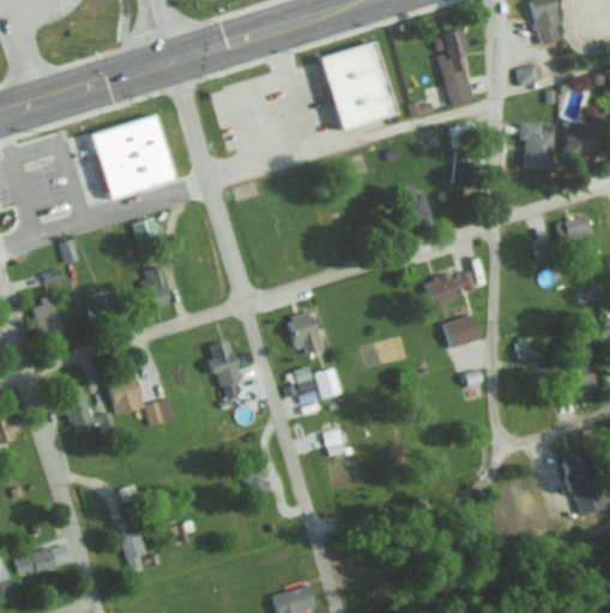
[(563,40),(556,0),(532,0),(537,23),(536,23),(539,43),(563,40)]
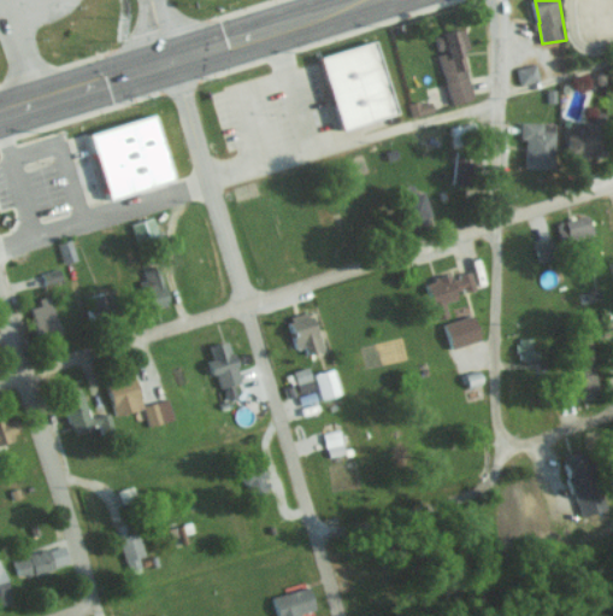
[(475,100),(464,53),(471,51),(465,29),(437,36),(441,53),(453,105),(475,100)]
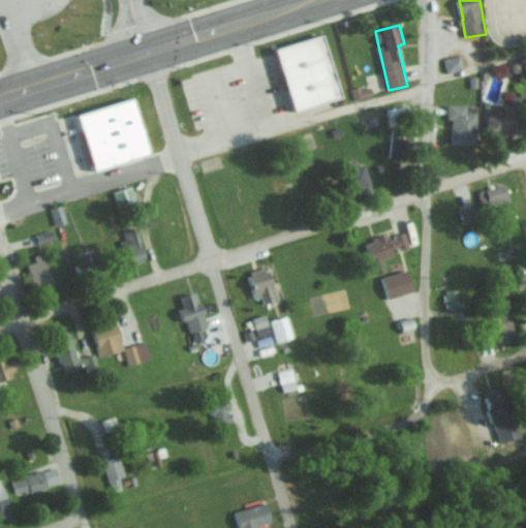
[(277,49),(295,112),(342,98),(325,35),(277,49)]
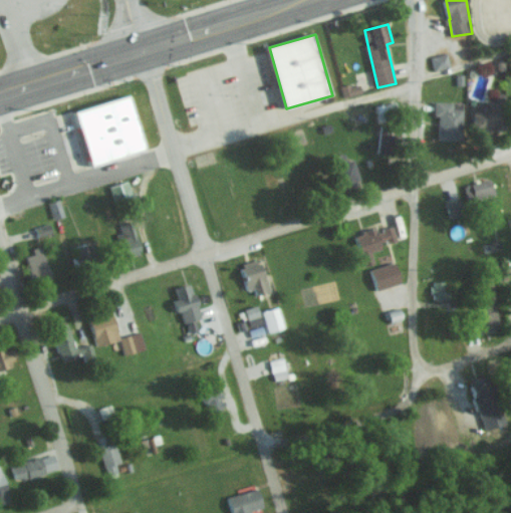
[(452,66),(448,53),(432,58),(436,71),(452,66)]
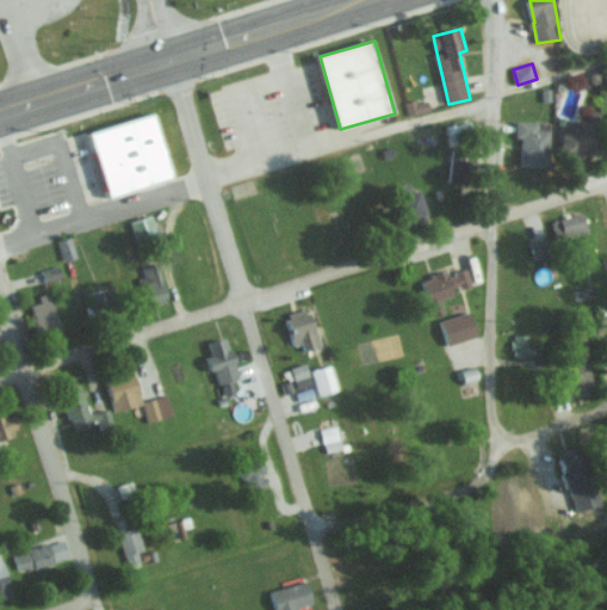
[(408,104),(410,116),(431,111),(428,99),(408,104)]
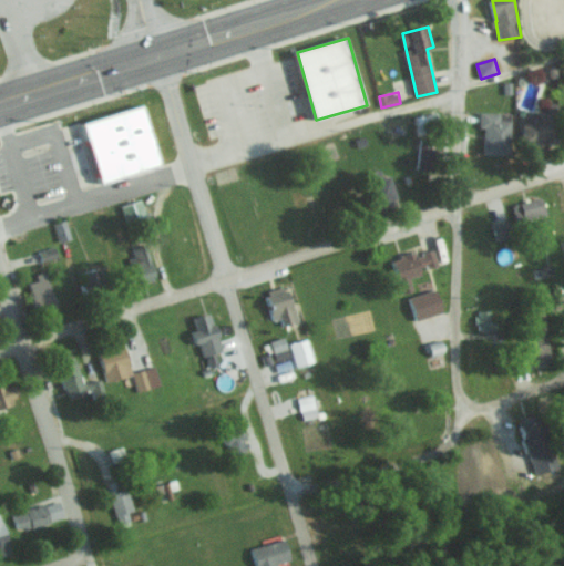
[(85,123),(102,183),(163,166),(146,106),(85,123)]
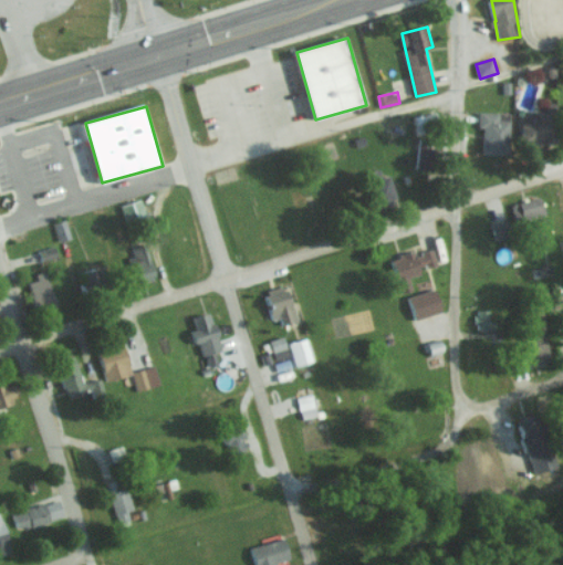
[(559,145),(558,108),(539,110),(539,117),(523,118),(524,147),(559,145)]
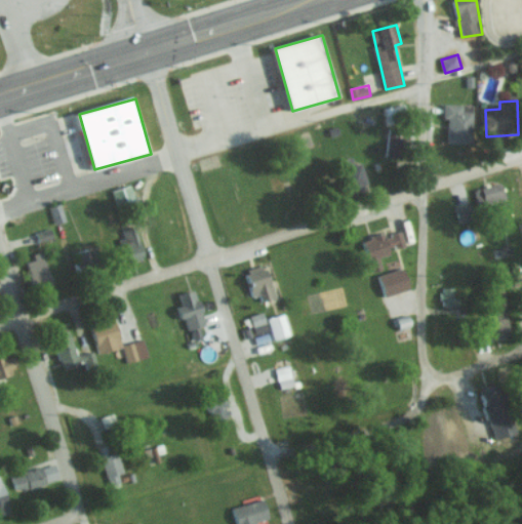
[(475,105),(444,104),(444,119),(449,119),(448,144),(474,144),(475,105)]
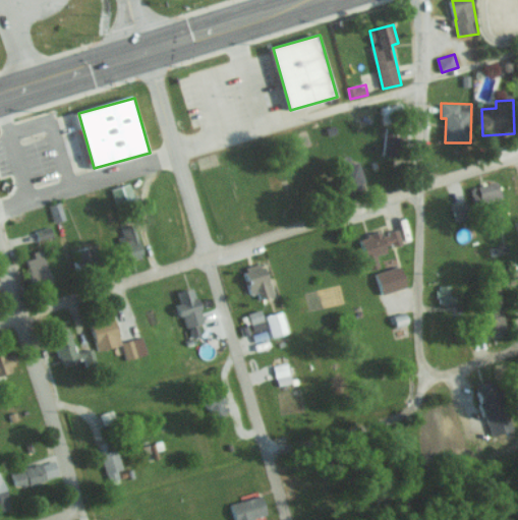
[(403,118),(403,106),(383,107),(384,120),(403,118)]
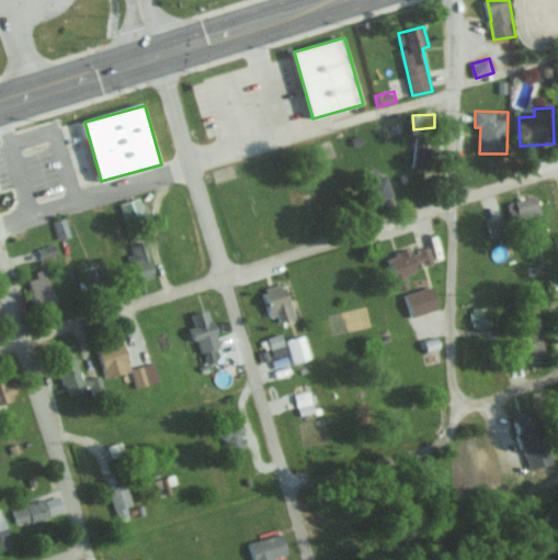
[(432,168),(433,140),(416,140),(414,168),(432,168)]
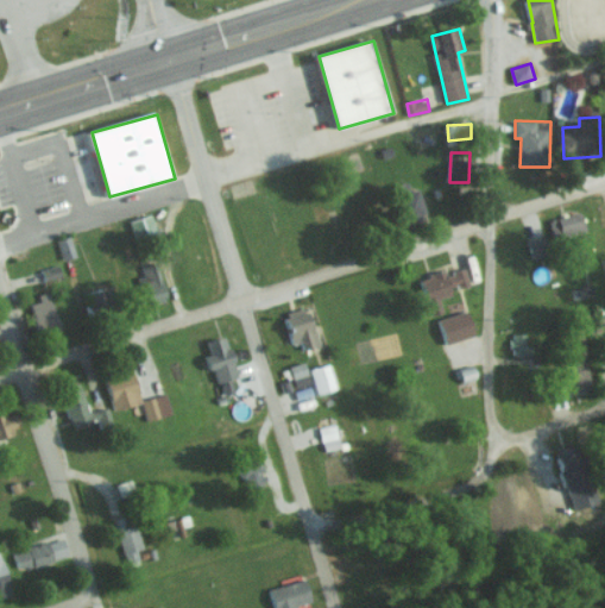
[(411,192),(409,182),(396,186),(407,217),(426,211),(418,189),(411,192)]
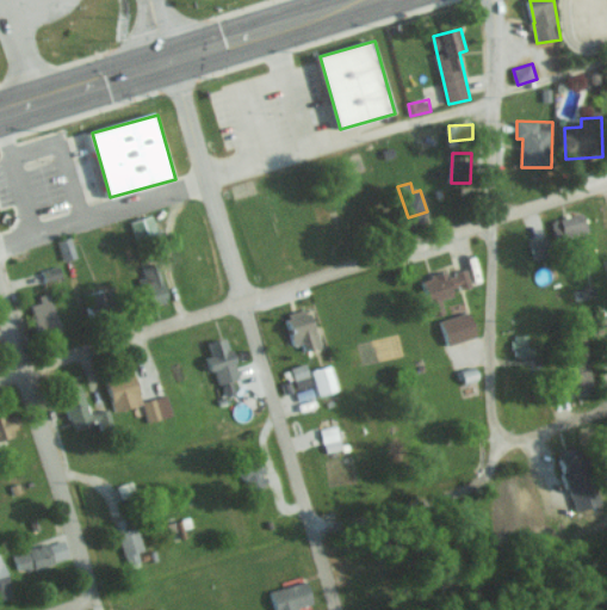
[(589,233),(584,213),(552,222),(557,242),(589,233)]
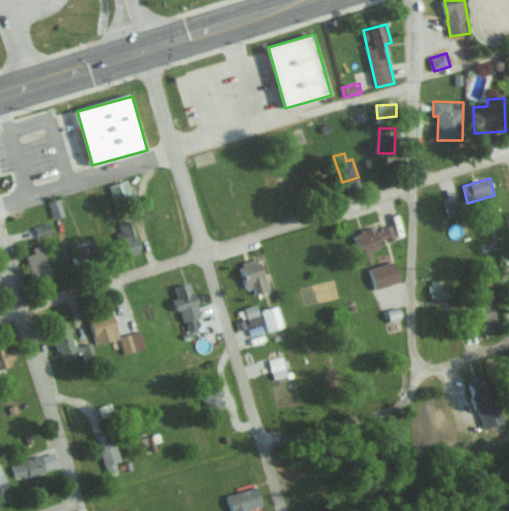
[(111,185),(116,205),(135,200),(130,181),(111,185)]
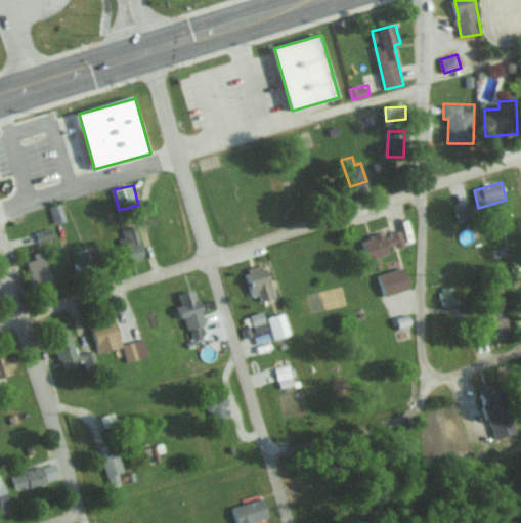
[(454,205),(460,224),(476,219),(471,201),(454,205)]
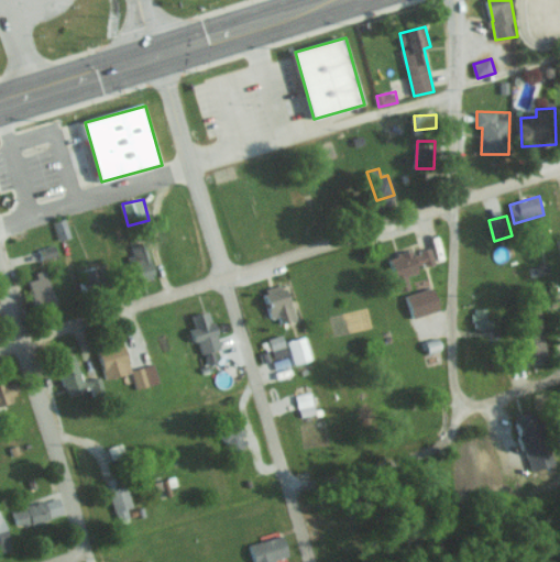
[(58,240),(70,238),(67,219),(55,221),(58,240)]
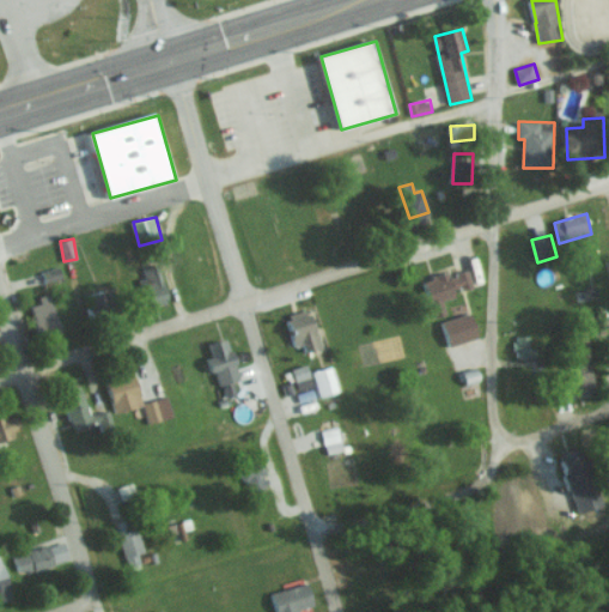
[(150,308),(169,303),(160,266),(140,270),(150,308)]
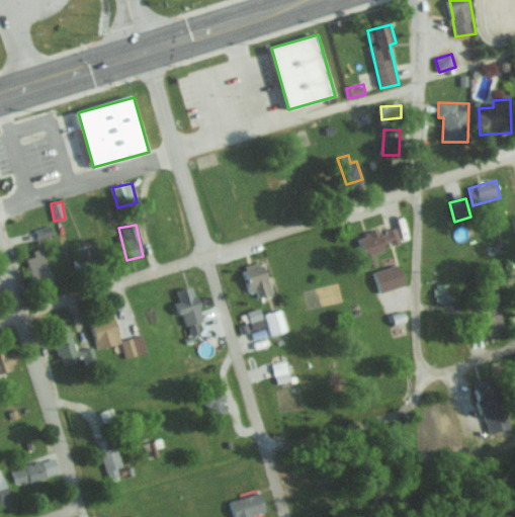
[(52,236),(50,227),(36,230),(38,238),(52,236)]
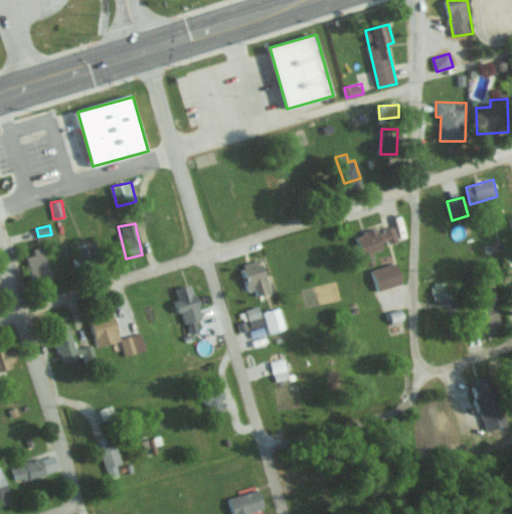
[(398,240),(394,226),(357,236),(365,269),(376,266),(373,252),(384,249),(383,244),(398,240)]
